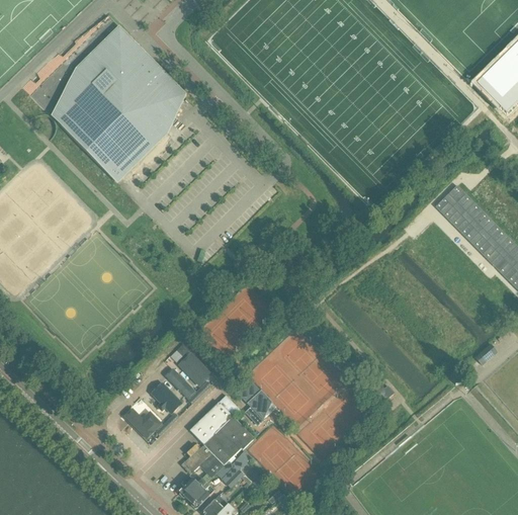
[(41,81),(29,93),(114,179),(161,134),(154,125),(186,94),(150,57),(149,57),(135,43),(136,43),(108,15),(106,17),(41,81)]
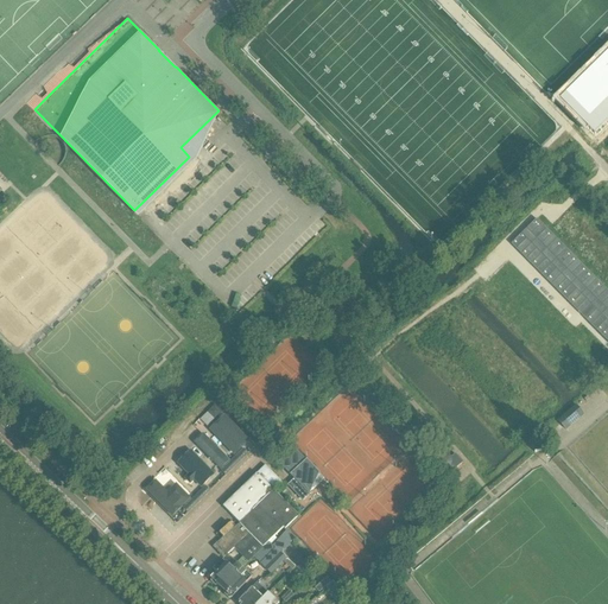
[(607,48),(607,50),(583,72),(559,97),(571,109),(583,121),(588,118),(591,121),(594,124),(594,122),(607,108),(607,48)]
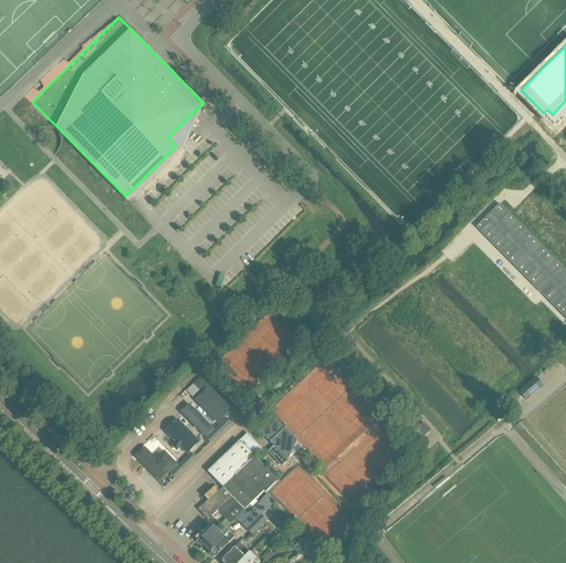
[(192,381),(199,387),(200,388),(207,381),(208,381),(200,373),(200,374),(195,378),(192,381)]
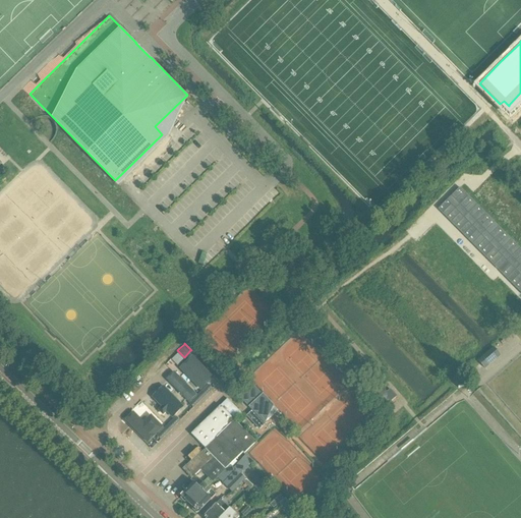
[(192,355),(180,366),(200,387),(212,376),(192,355)]
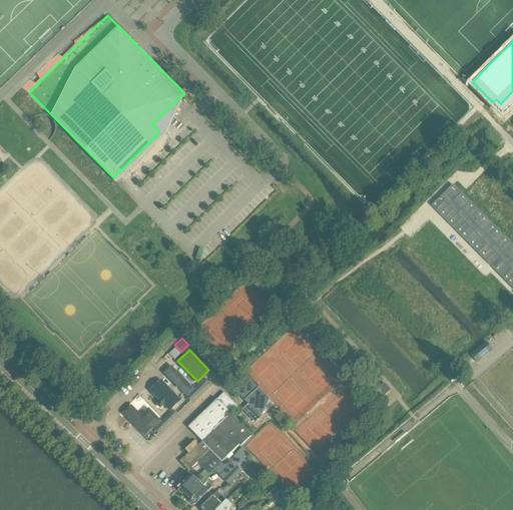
[(171,367),(167,372),(184,390),(189,385),(171,367)]
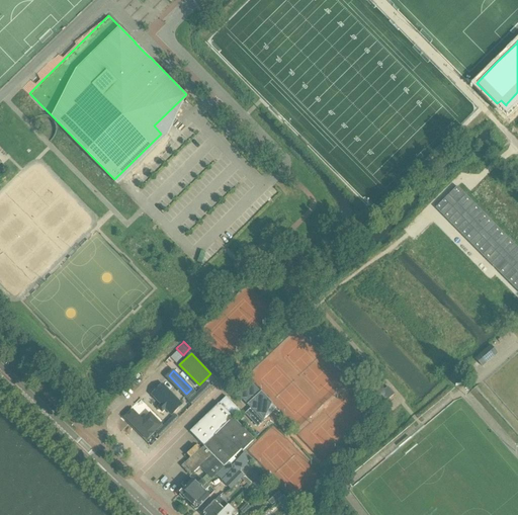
[(211,384),(211,383),(207,380),(188,400),(192,404),(211,384)]
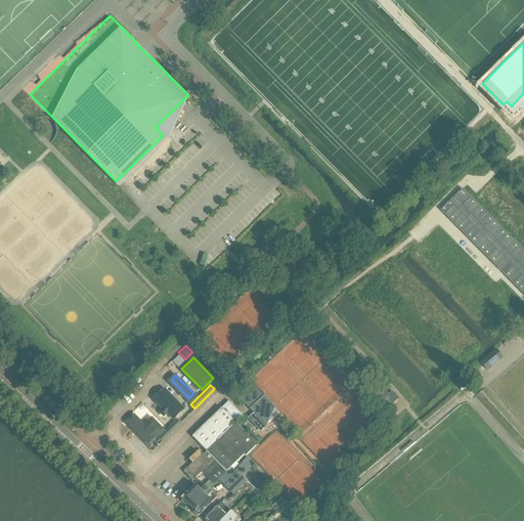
[(242,396),(252,407),(253,408),(254,409),(254,410),(255,410),(249,417),(261,429),(267,423),(266,422),(273,407),(253,385),(242,396)]
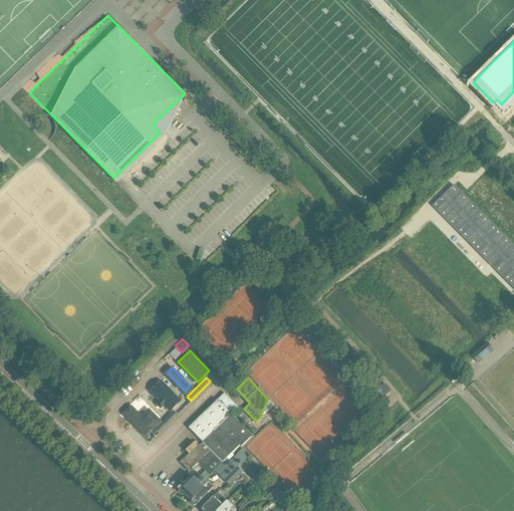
[(161,379),(151,390),(171,410),(180,400),(163,381),(161,379)]
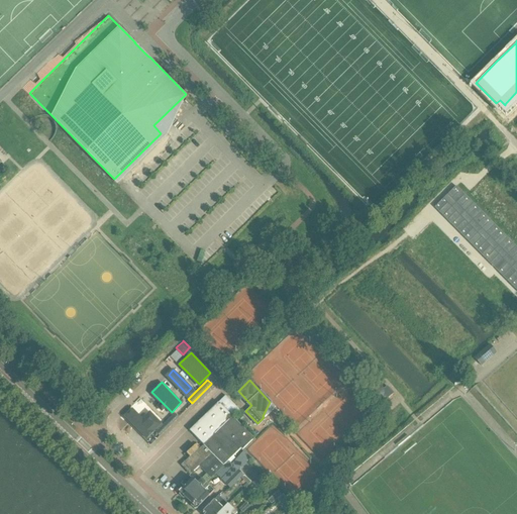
[(185,495),(188,498),(205,481),(215,472),(223,464),(229,458),(241,447),(242,448),(254,436),(232,415),(218,400),(189,428),(203,443),(182,461),(191,472),(199,464),(207,472),(197,482),(192,477),(189,474),(182,482),(185,485),(180,490),(180,491),(180,493),(183,496),(185,495)]
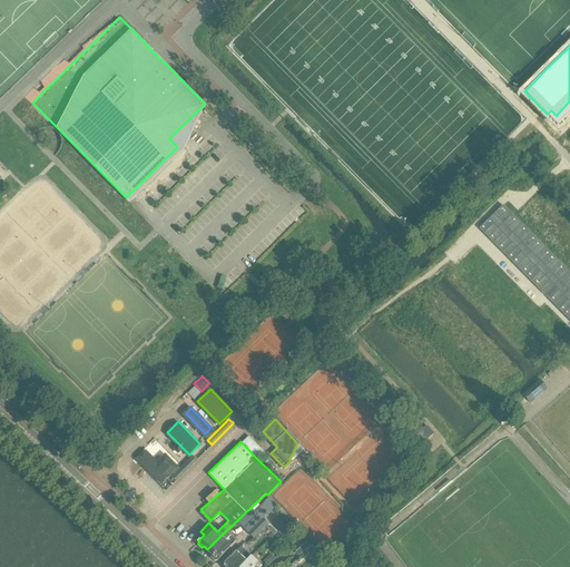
[(165,453),(157,461),(146,450),(138,457),(161,481),(169,473),(177,466),(165,453)]
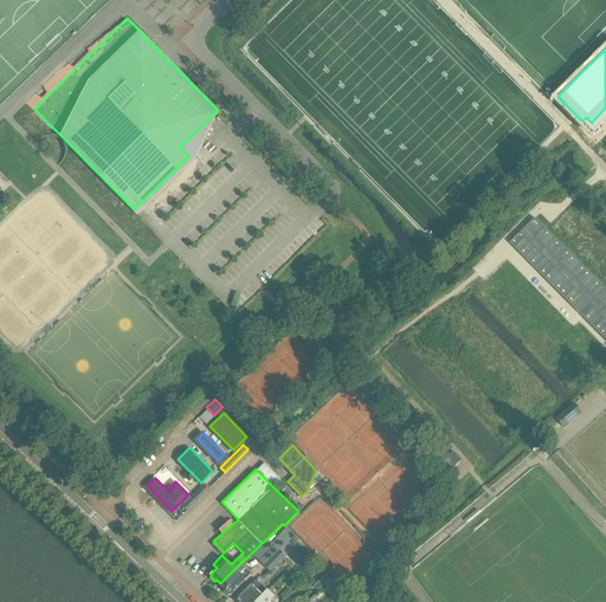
[(182,504),(187,509),(210,486),(205,481),(182,504)]
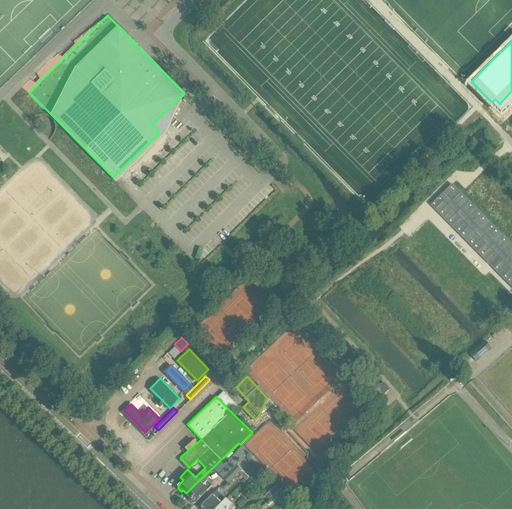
[(248,451),(240,444),(229,456),(230,457),(234,462),(236,463),(248,451)]
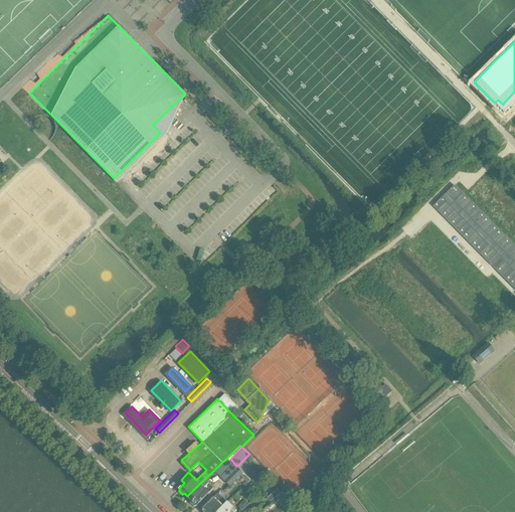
[(228,457),(222,462),(232,471),(237,466),(235,465),(231,460),(230,459),(228,457)]
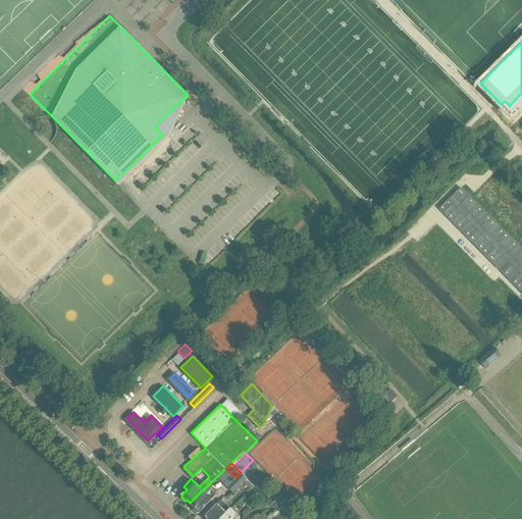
[(217,476),(227,485),(236,477),(225,468),(217,476)]
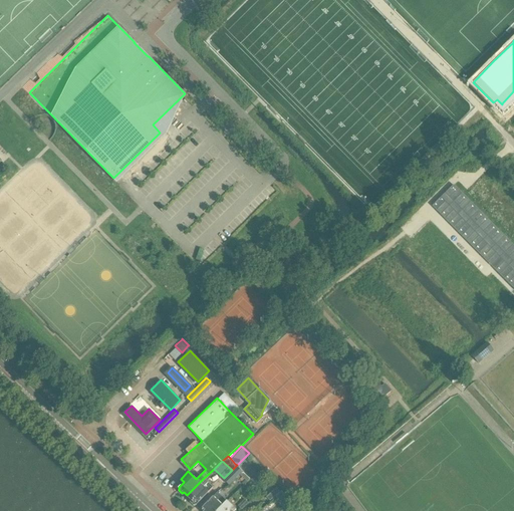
[(237,465),(232,470),(237,475),(242,469),(237,465)]
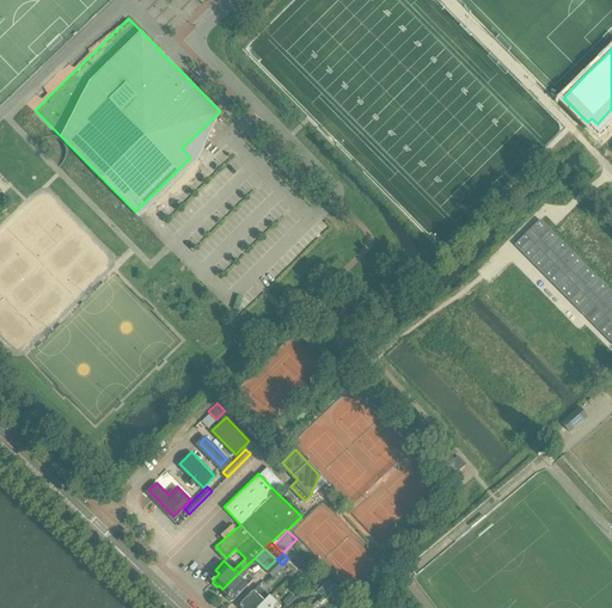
[(276,559),(267,569),(273,575),(282,565),(276,559)]
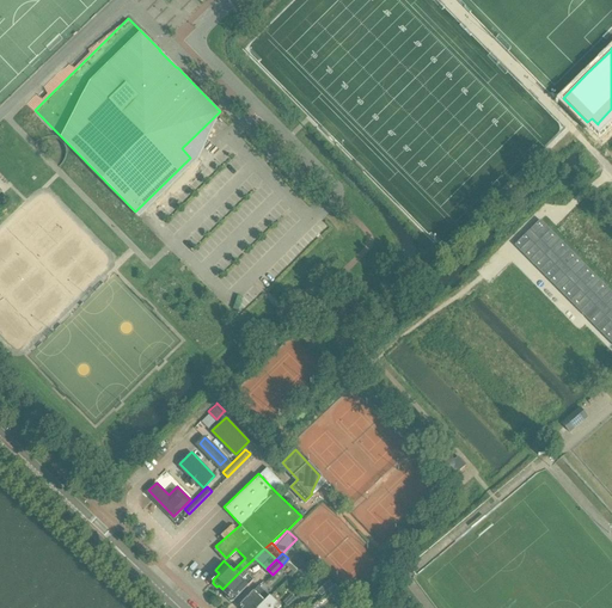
[(243,569),(222,589),(227,593),(226,595),(230,600),(232,599),(233,599),(248,583),(246,583),(252,577),(243,569)]
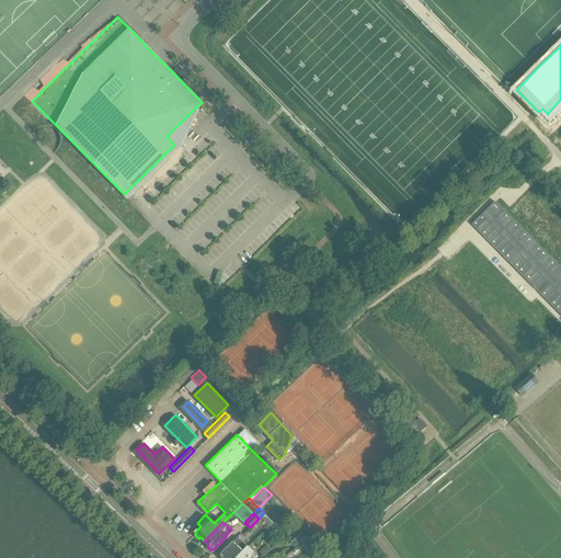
[(301,531),(290,541),(295,545),(305,535),(301,531)]
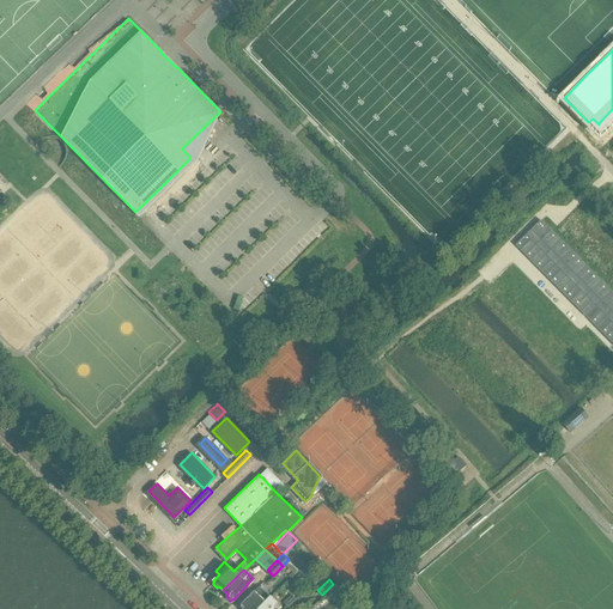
[(256,608),(269,596),(259,585),(240,606),(243,608),(256,608)]
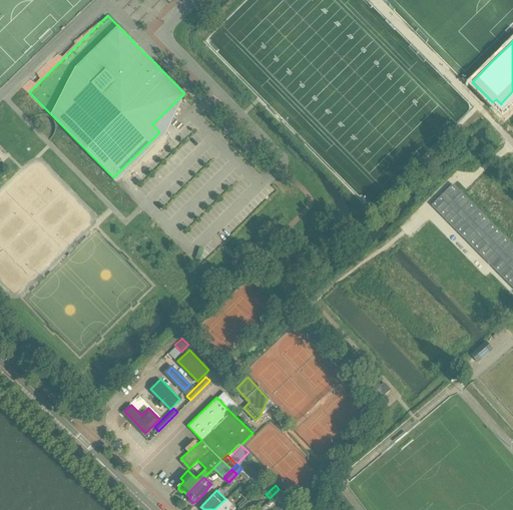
[(237,503),(240,506),(247,500),(243,496),(237,503)]
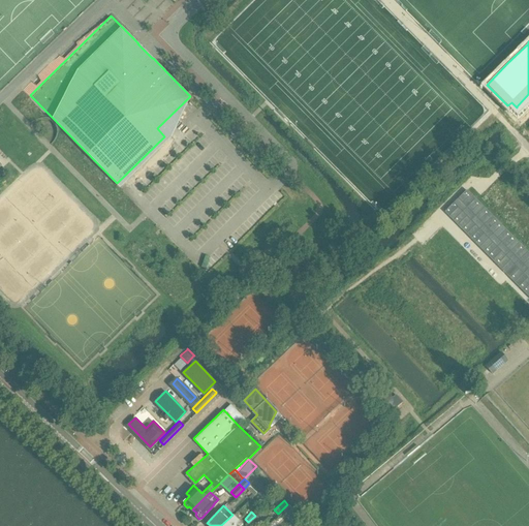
[(239,525),(242,523),(232,515),(221,525),(239,525)]
